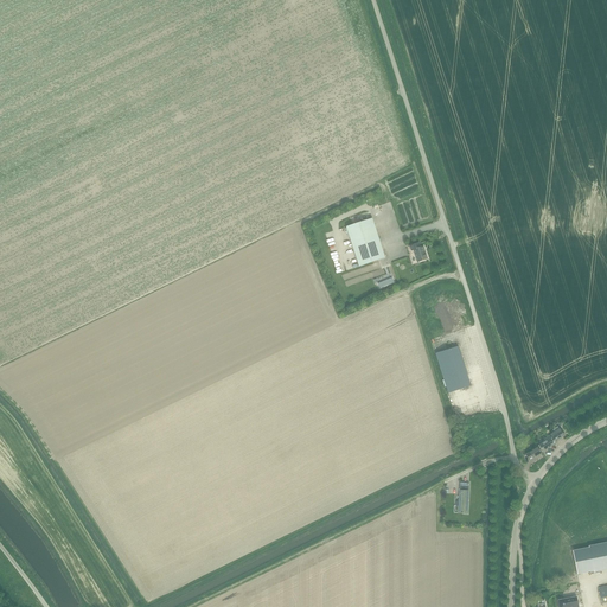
[(346,227),(359,267),(385,259),(372,218),(346,227)]
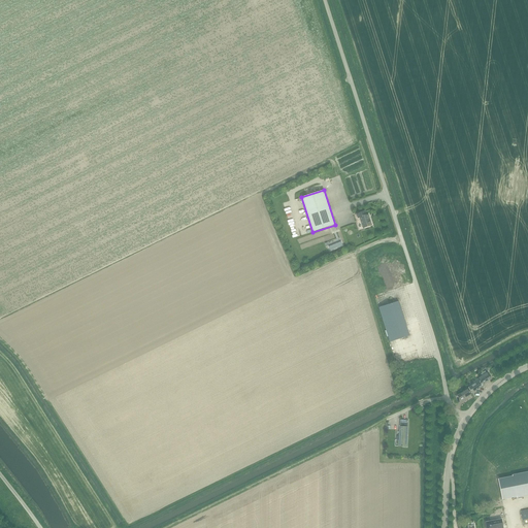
[(365,211),(356,215),(358,219),(360,218),(363,228),(372,225),(371,222),(370,222),(368,215),(366,216),(365,211)]
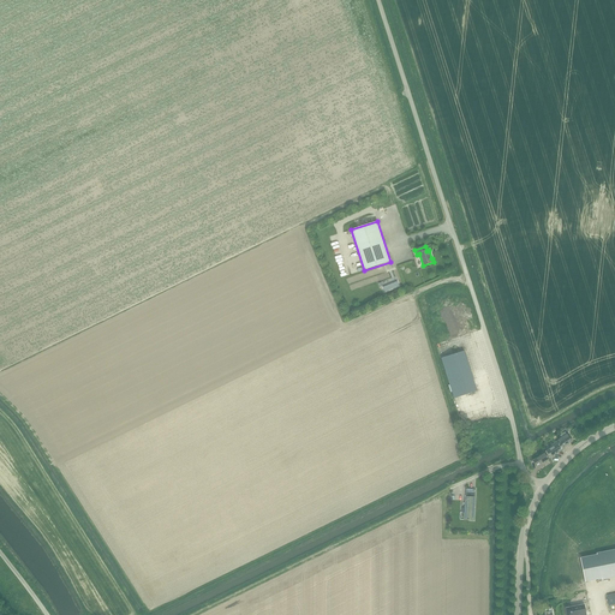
[(395,281),(383,286),(384,292),(398,287),(395,281)]
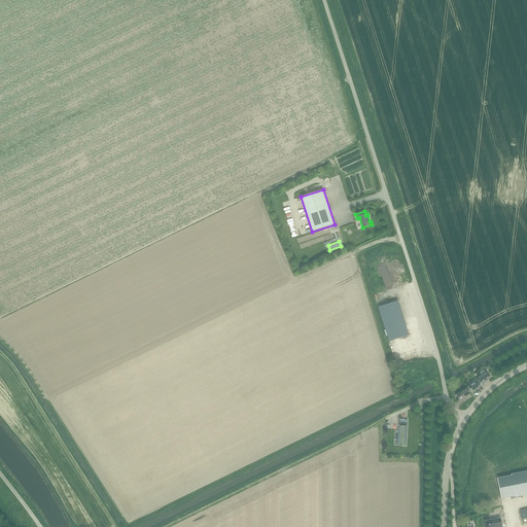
[(379,307),(390,342),(409,335),(397,301),(379,307)]
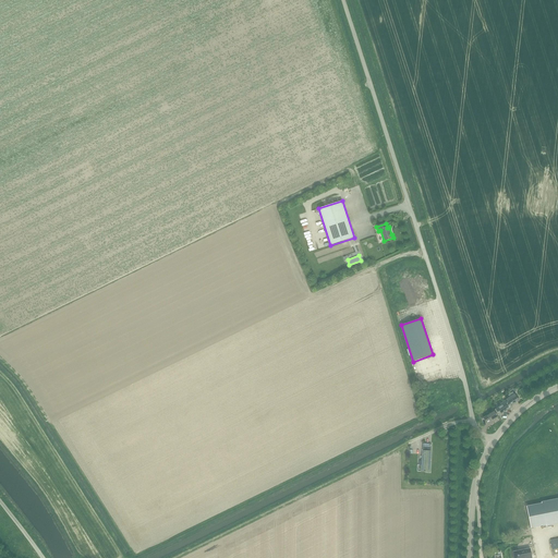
[(496,409),(497,410),(500,415),(512,408),(511,405),(519,400),(514,395),(507,399),(508,402),(496,409)]
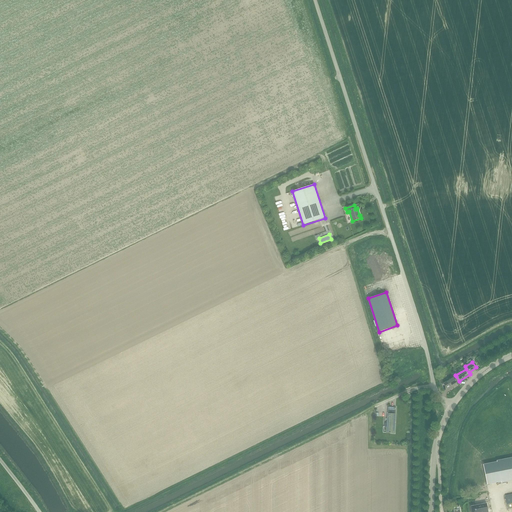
[(454,377),(444,383),(447,388),(457,382),(454,377)]
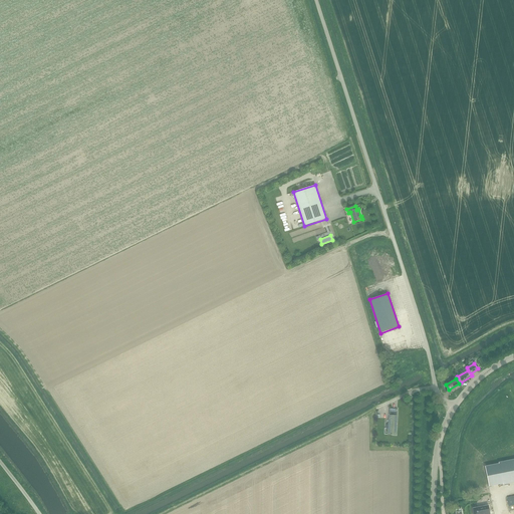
[(390,409),(390,425),(387,425),(387,428),(389,428),(389,434),(397,434),(398,409),(390,409)]
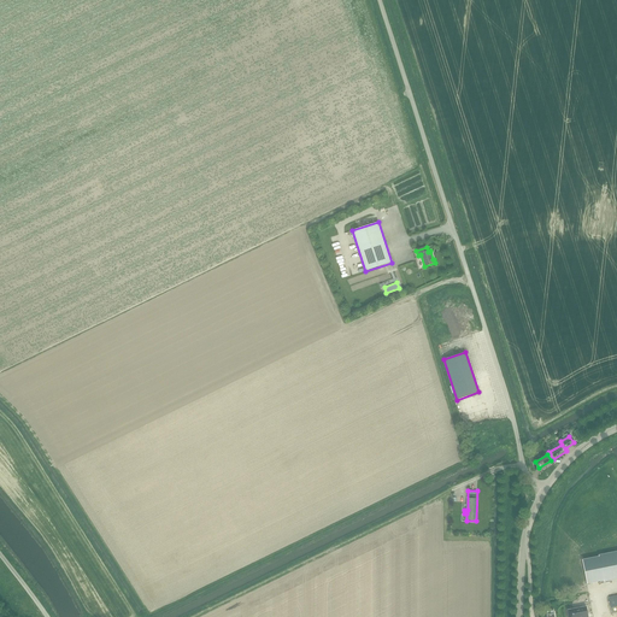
[(616,553),(582,560),(587,583),(616,577),(616,553)]
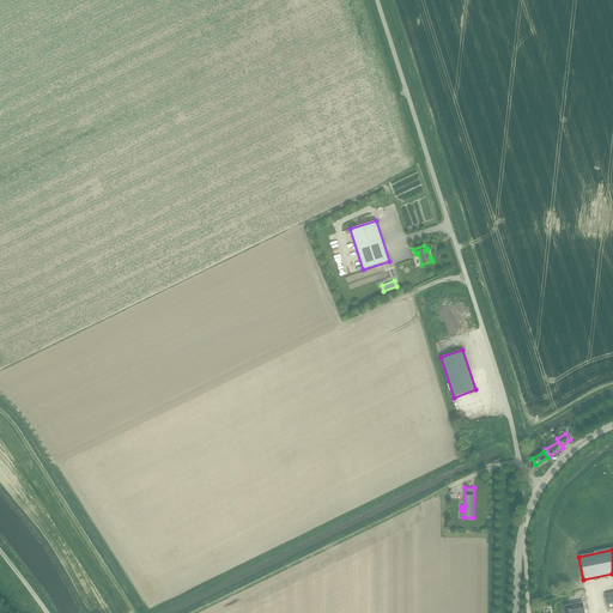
[(584,612),(583,602),(564,606),(564,612),(584,612)]
